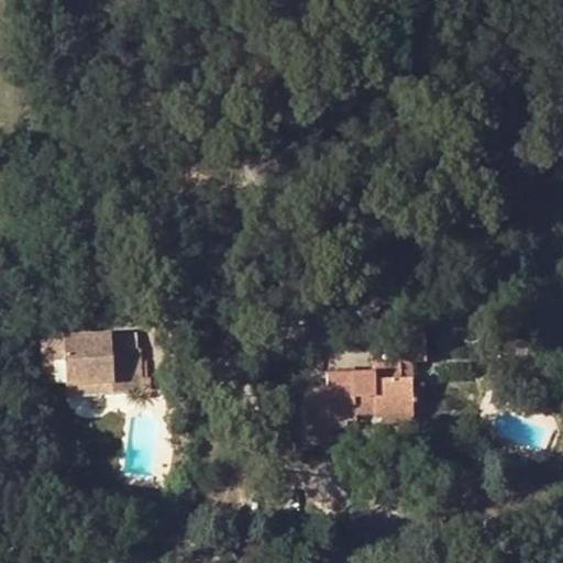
[(155,55),(154,53),(153,51),(151,48),(148,48),(146,50),(144,51),(142,53),(142,55),(142,57),(143,59),(145,62),(146,62),(148,62),(151,62),(153,59),(155,57),(155,55)]
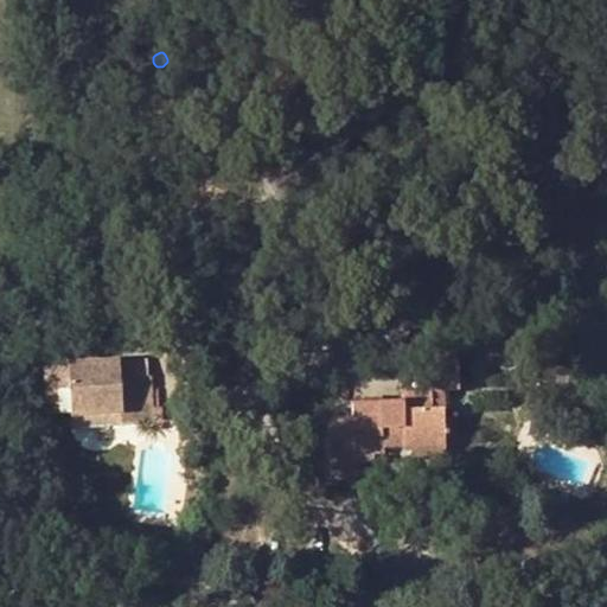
[(606,166),(594,168),(596,191),(606,190),(606,166)]
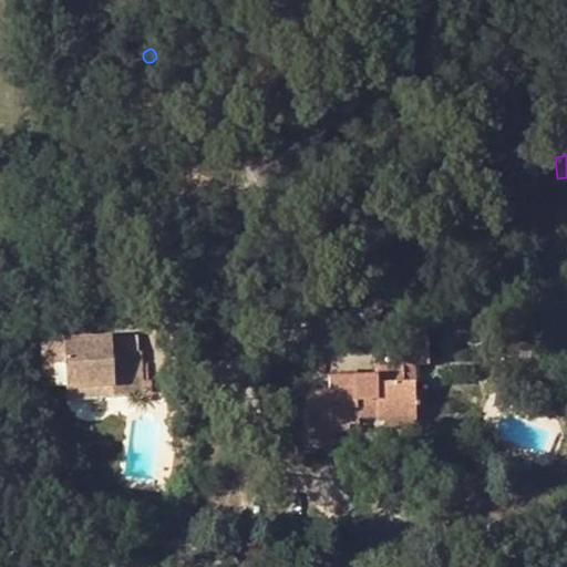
[(473,271),(476,282),(490,279),(487,269),(473,271)]
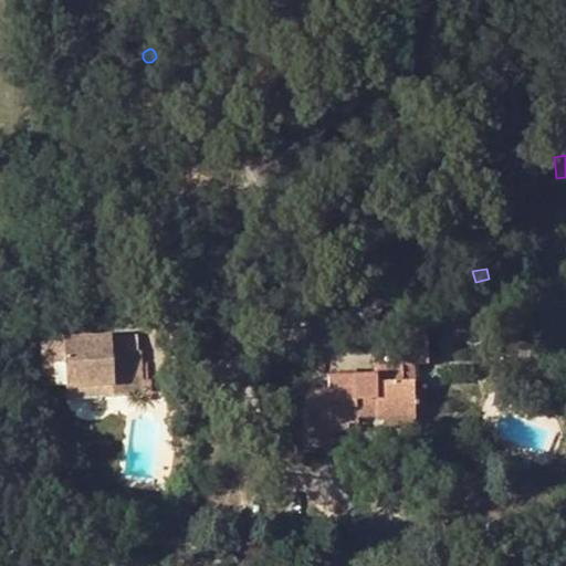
[(411,364),(428,363),(426,325),(400,327),(401,364),(411,364)]
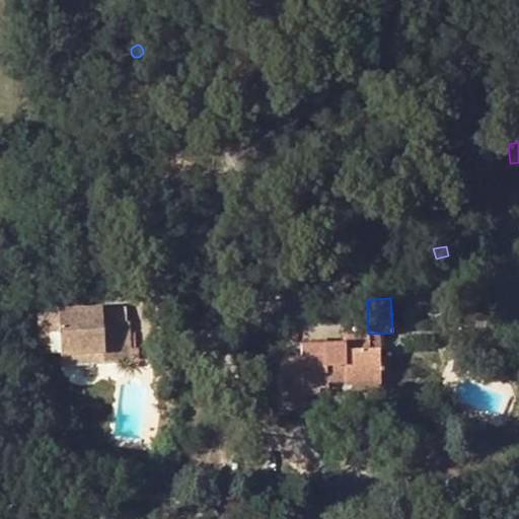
[(124,308),(101,309),(102,322),(125,321),(124,308)]
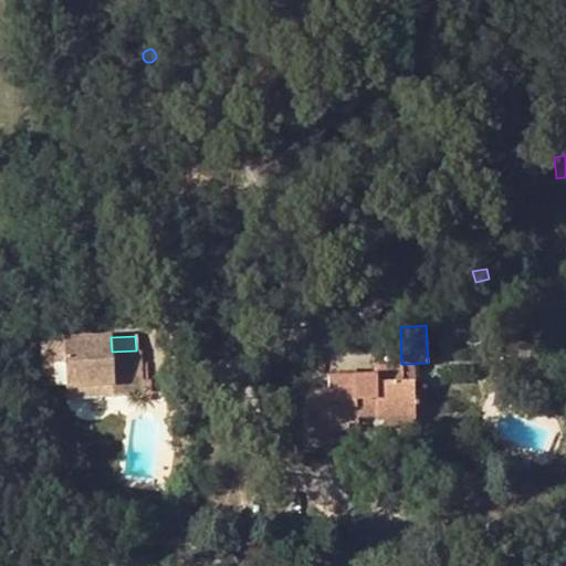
[(143,394),(139,350),(136,350),(112,352),(111,337),(39,343),(42,387),(65,385),(65,388),(114,385),(115,396),(143,394)]
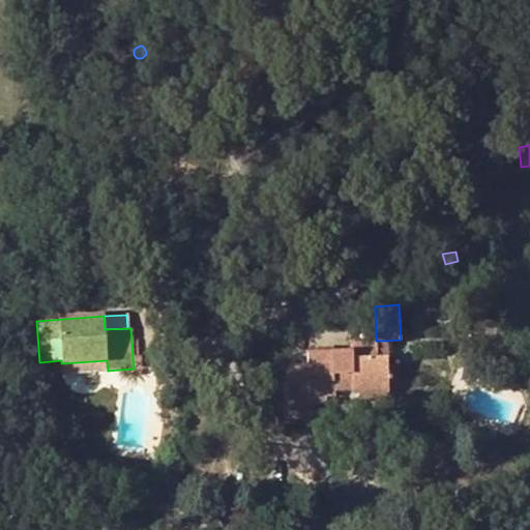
[(308,381),(331,380),(332,391),(352,389),(352,379),(361,380),(387,379),(385,356),(376,356),(376,341),(349,342),(350,351),(305,354),(306,364),(286,366),(288,405),(310,404),(310,402),(308,381)]
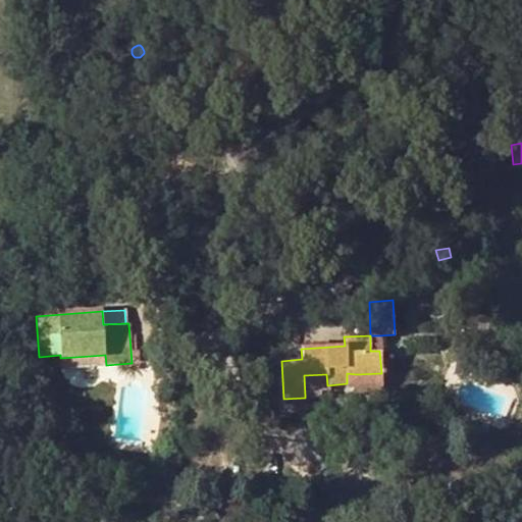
[(370,335),(370,351),(379,351),(379,335),(370,335)]
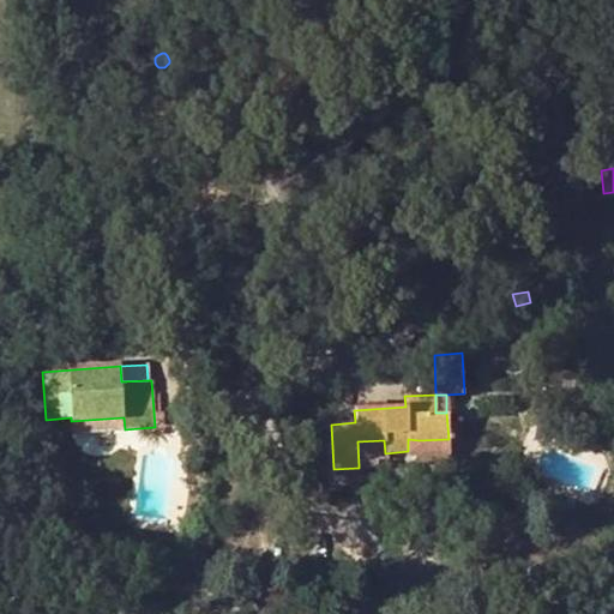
[(71,421),(72,433),(125,429),(124,417),(71,421)]
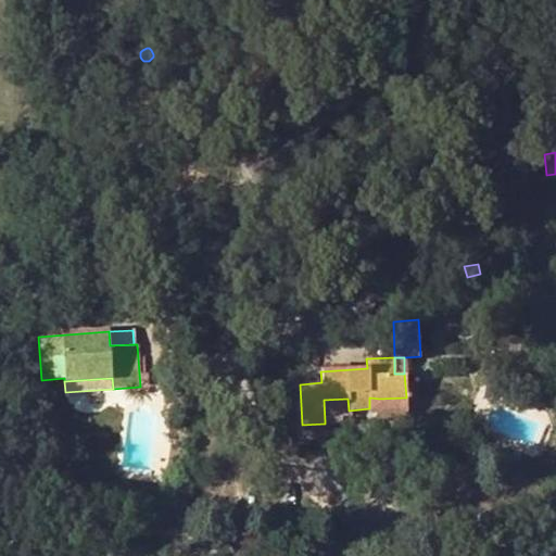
[(379,408),(406,407),(406,397),(379,399),(379,408)]
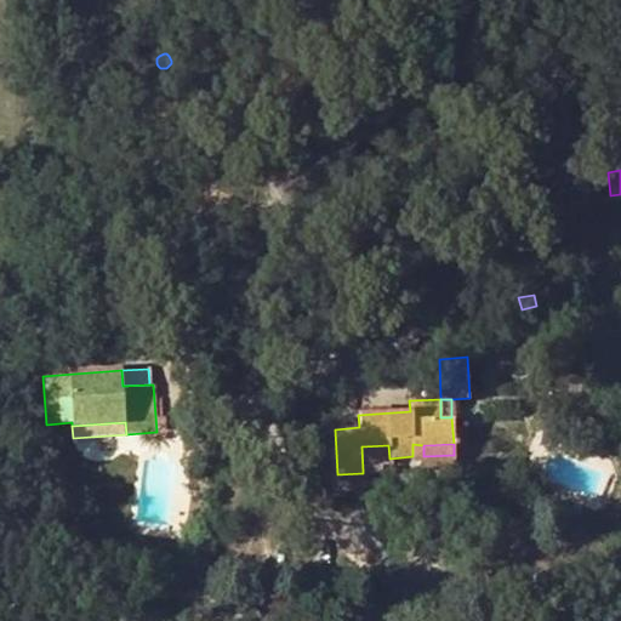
[(382,469),(381,459),(389,459),(388,445),(362,446),(363,471),(382,469)]
